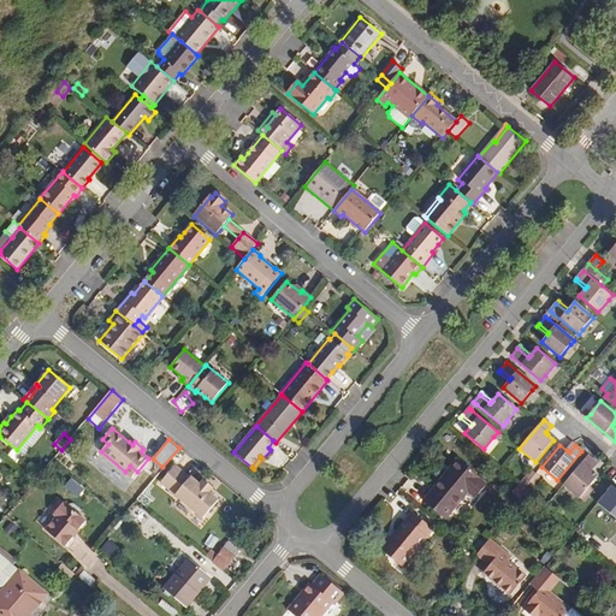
[(588,469),(594,462),(587,456),(563,485),(580,499),(598,477),(591,471),(588,469)]
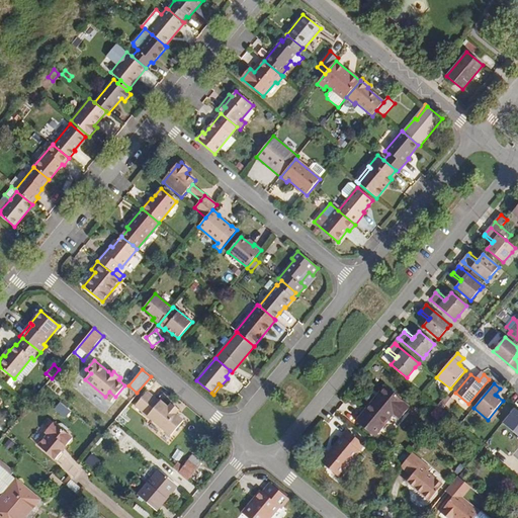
[(386,387),(384,385),(373,400),(375,402),(386,387)]
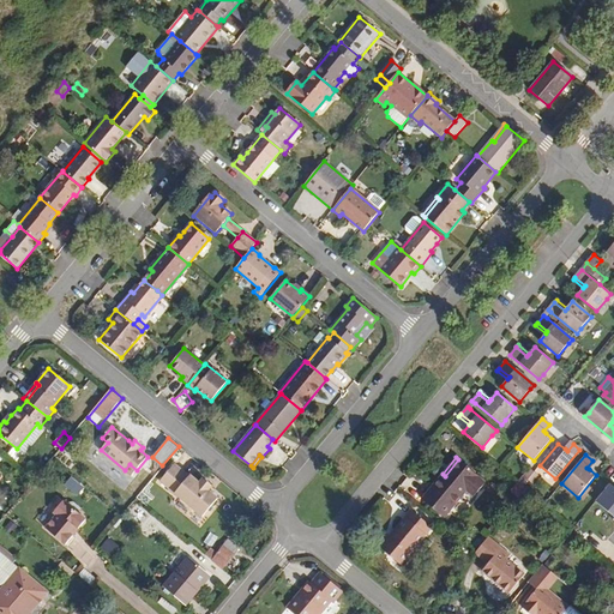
[(465,492),(473,498),(486,482),(458,459),(445,476),(443,474),(421,500),(444,518),(465,492)]
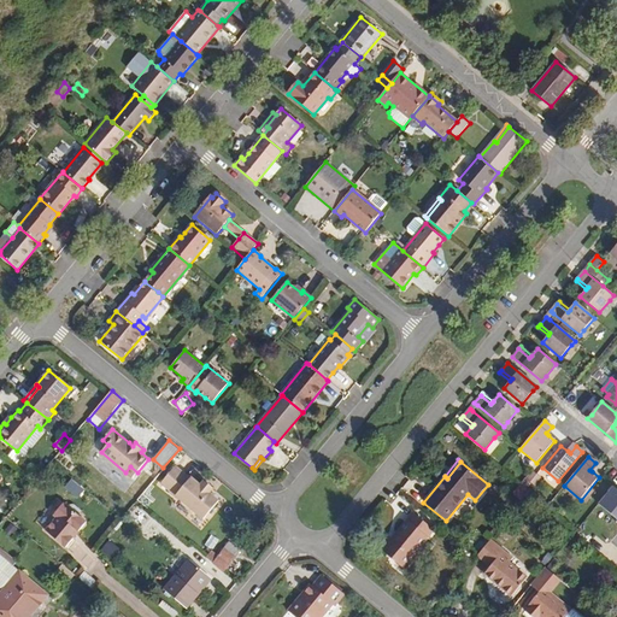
[(191,479),(176,466),(162,485),(204,519),(219,501),(210,493),(212,491),(203,483),(201,486),(192,477),(191,479)]
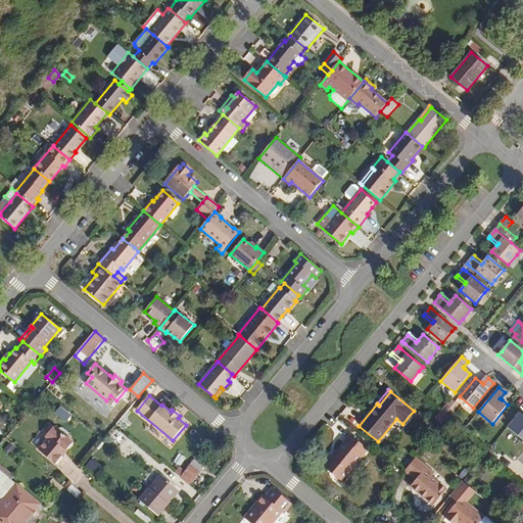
[(449,409),(455,402),(450,398),(445,406),(449,409)]
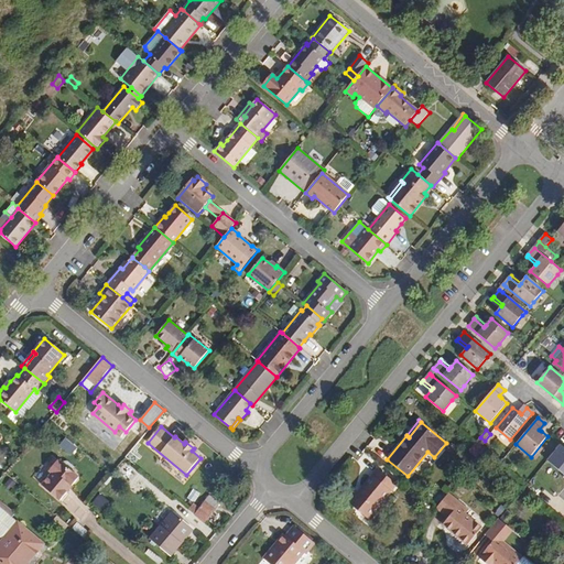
[(495,437),(490,434),(485,441),(489,444),(495,437)]
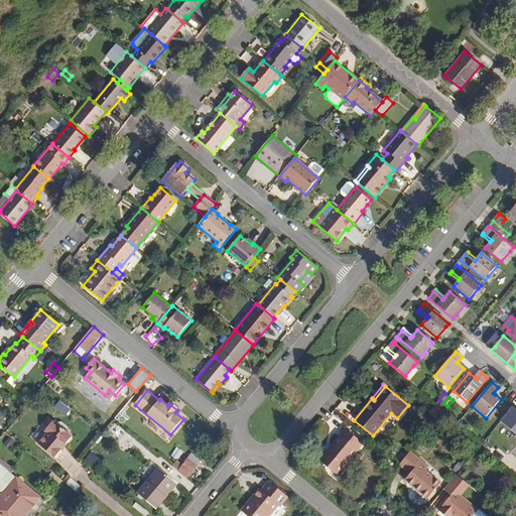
[(54,407),(66,417),(72,409),(61,400),(54,407)]
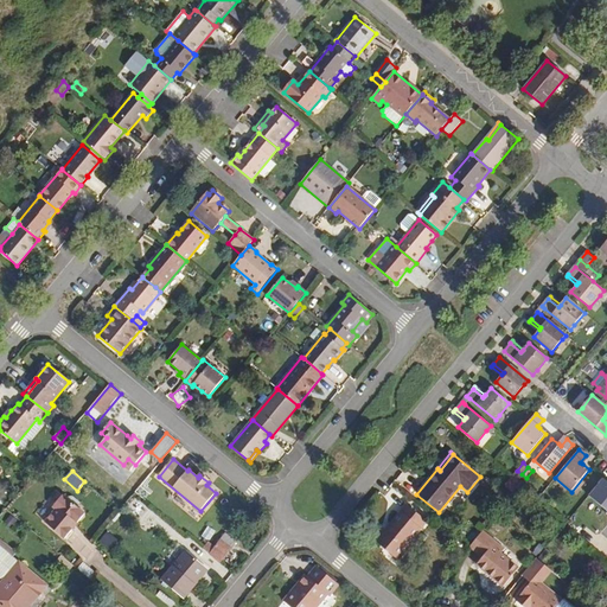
[(210,481),(200,473),(199,475),(209,483),(210,481)]
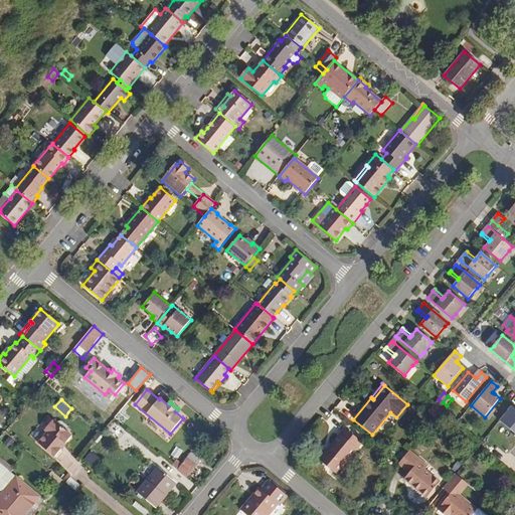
[(500,419),(514,433),(514,403),(500,419)]
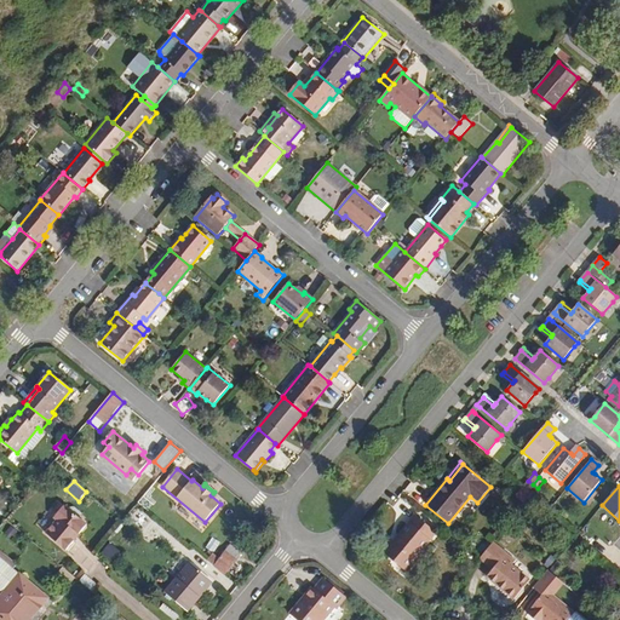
[(46,534),(67,550),(74,541),(72,539),(78,532),(81,532),(85,527),(85,523),(85,522),(64,505),(55,517),(57,521),(46,534)]
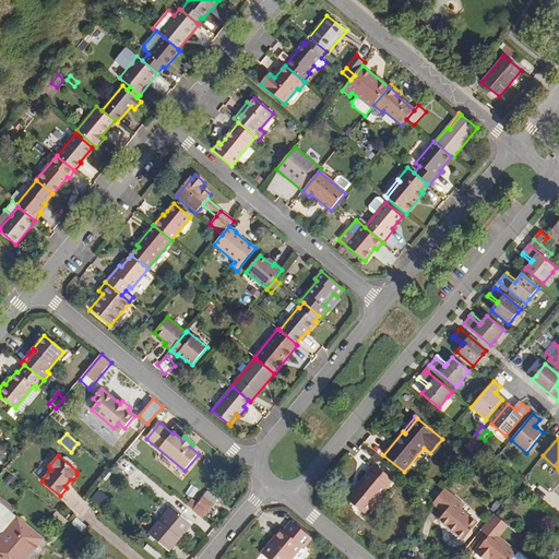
[(375,465),(355,489),(353,487),(344,498),(366,515),(376,506),(373,503),(392,479),(375,465)]
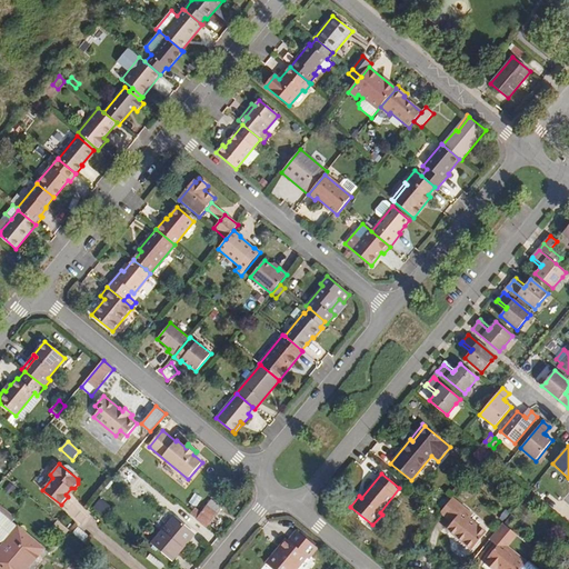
[(188,501),(196,507),(202,499),(195,493),(188,501)]
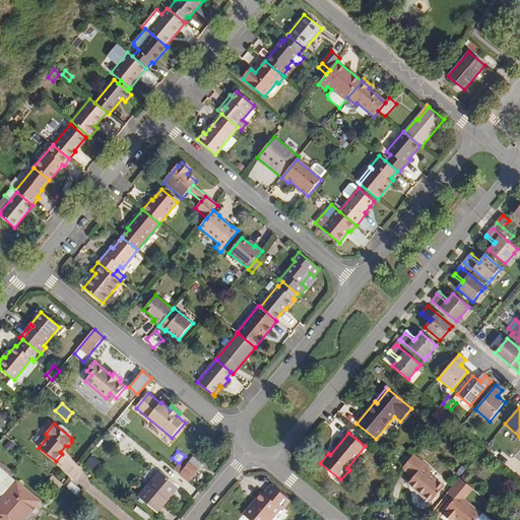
[(64,455),(62,454),(56,461),(58,463),(64,455)]
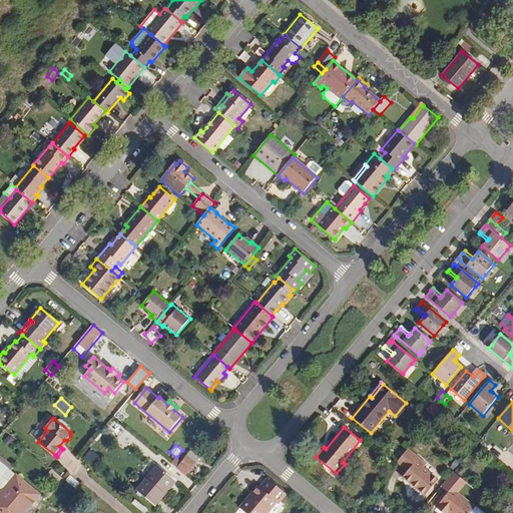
[(134,459),(120,448),(113,456),(126,467),(134,459)]
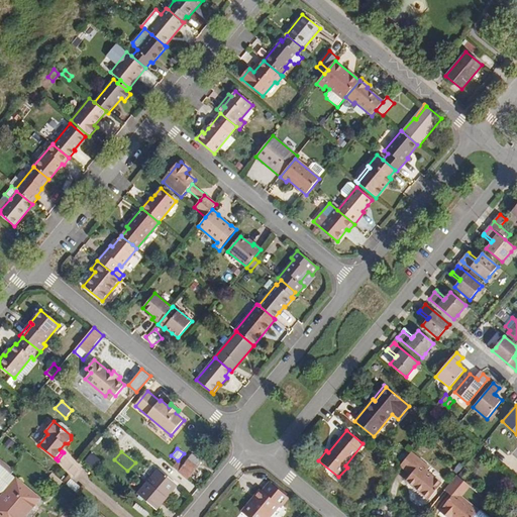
[(92,452),(85,462),(94,470),(102,459),(92,452)]
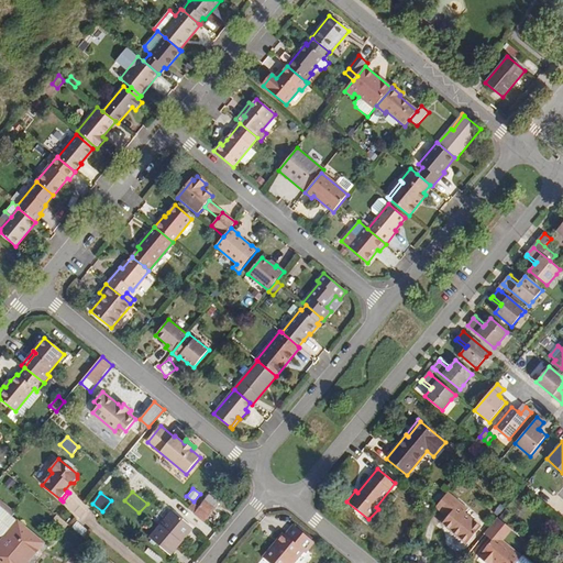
[(481,527),(464,514),(468,509),(448,493),(435,508),(445,517),(446,516),(449,517),(442,525),(466,544),(481,527)]
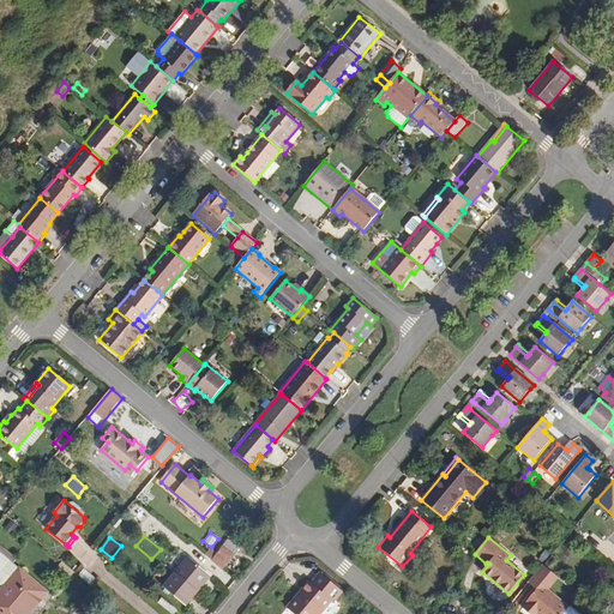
[(222,569),(239,548),(228,540),(217,553),(211,560),(222,569)]
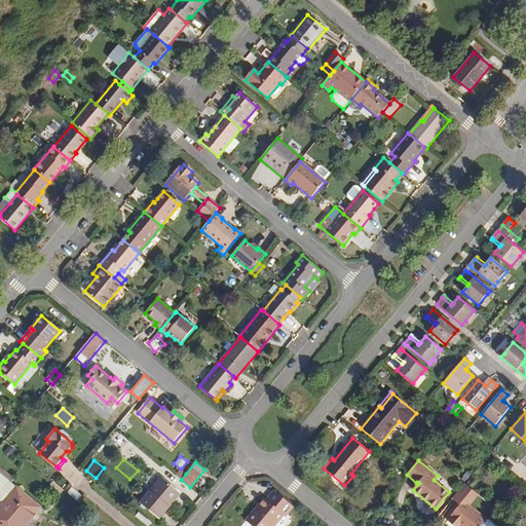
[(59,471),(75,483),(80,476),(64,463),(59,471)]
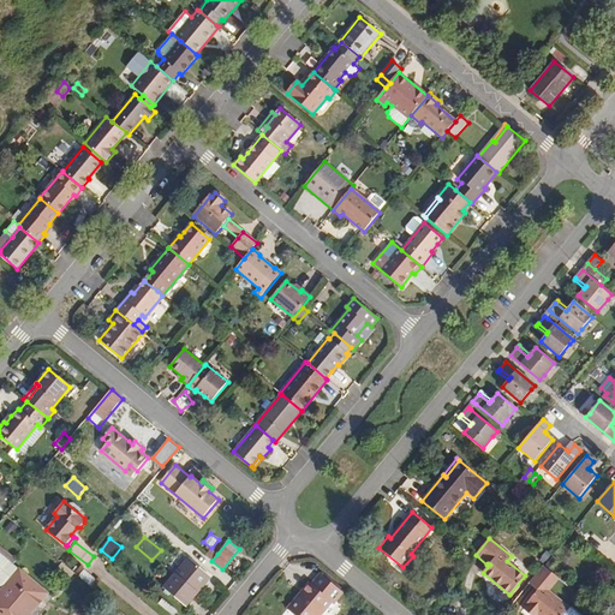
[(218,554),(212,548),(203,542),(207,557),(212,561),(218,554)]
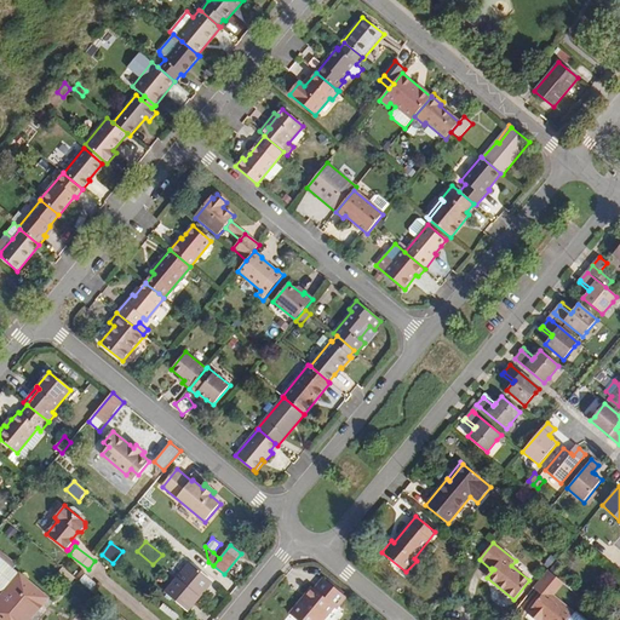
[(17,564),(0,550),(0,583),(7,590),(19,574),(13,569),(17,564)]
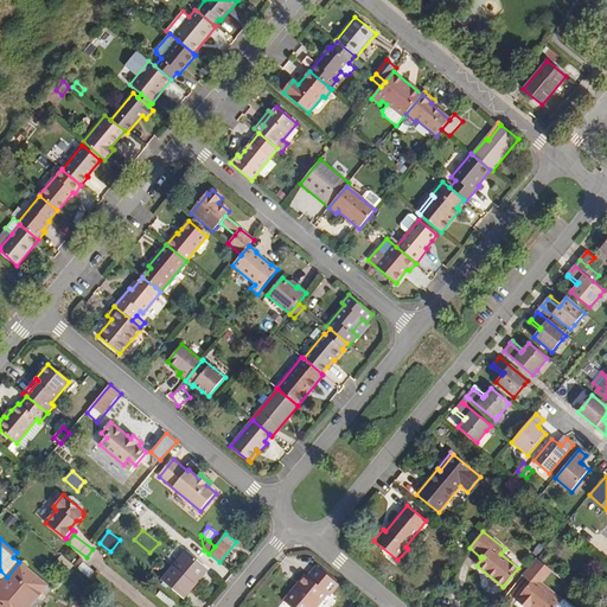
[(185,550),(160,580),(184,600),(196,586),(193,582),(205,568),(185,550)]
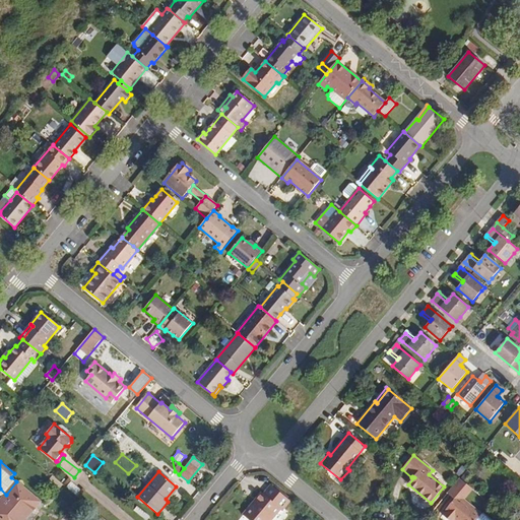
[(64,484),(53,475),(47,481),(58,492),(64,484)]
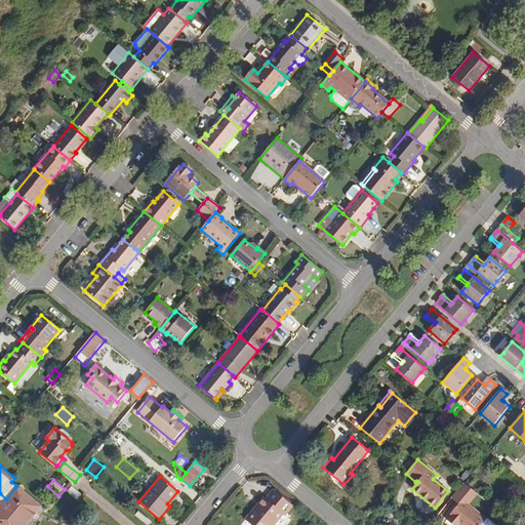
[(493,524),(469,505),(477,494),(463,483),(451,498),(458,503),(447,517),(448,519),(447,521),(451,524),(454,524),(456,523),(457,524),(493,524)]
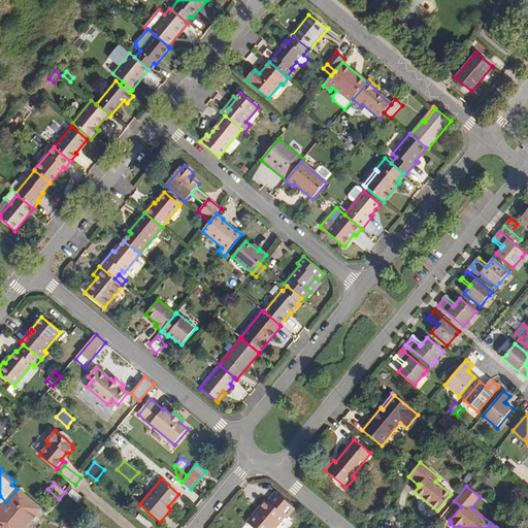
[(0,527),(24,527),(40,509),(17,489),(6,502),(0,496),(0,503),(3,505),(0,508),(0,527)]
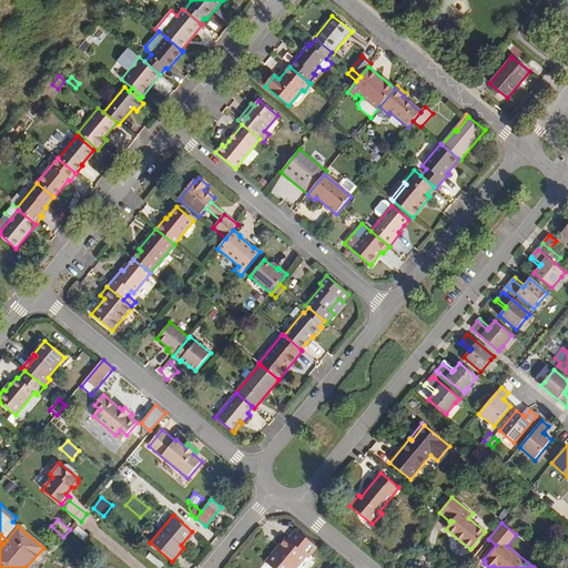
[(78,526),(73,533),(84,540),(89,534),(78,526)]
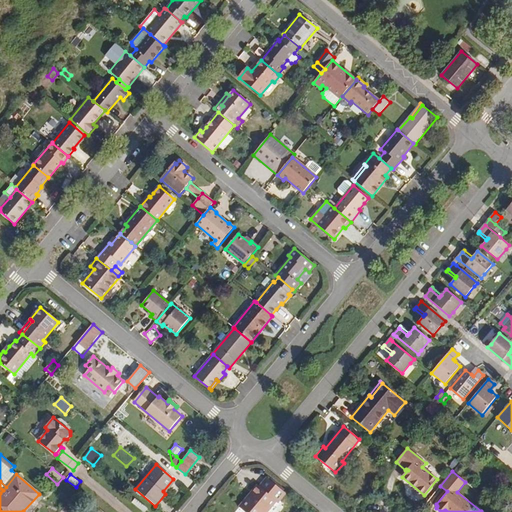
[(267,477),(259,486),(257,485),(238,507),(244,511),(267,511),(277,501),(278,502),(285,493),(267,477)]
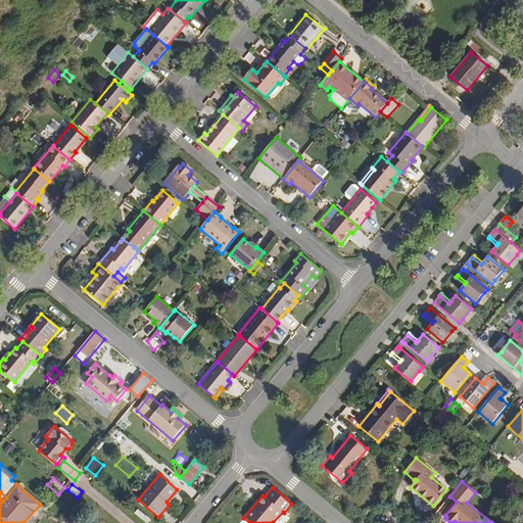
[(180,491),(177,489),(167,502),(169,505),(180,491)]
